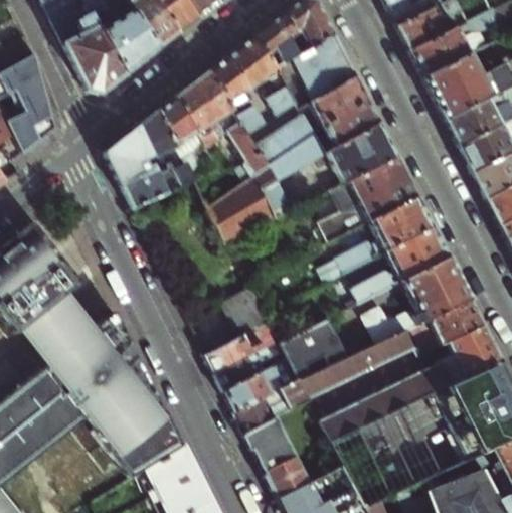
[(111,87),(125,75),(92,12),(79,18),(73,5),(82,0),(41,0),(88,92),(100,95),(111,87)]
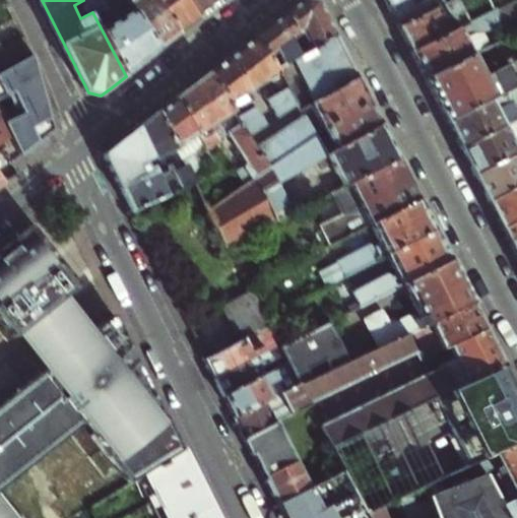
[(144,62),(159,50),(128,0),(119,0),(108,6),(106,1),(106,0),(86,0),(92,12),(126,76),(144,62)]
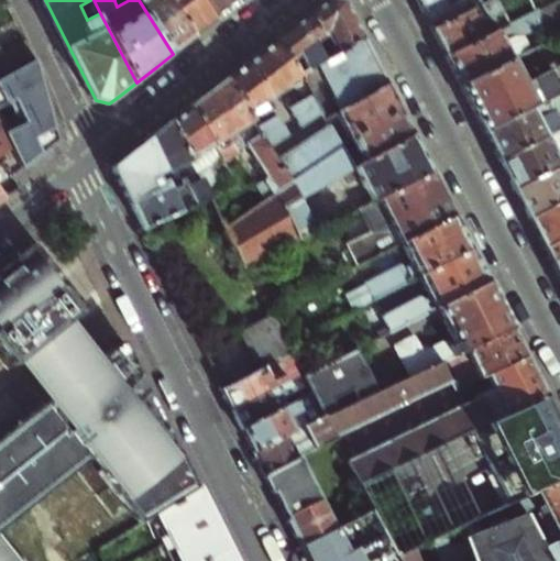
[(186,44),(198,34),(175,0),(139,0),(173,54),(186,44)]
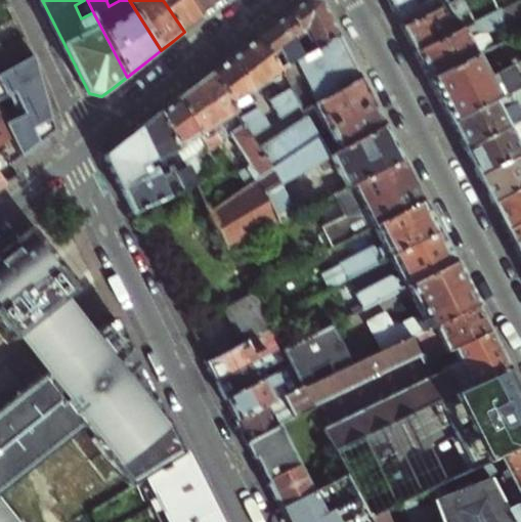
[(193,26),(204,17),(191,0),(163,0),(184,32),(193,26)]
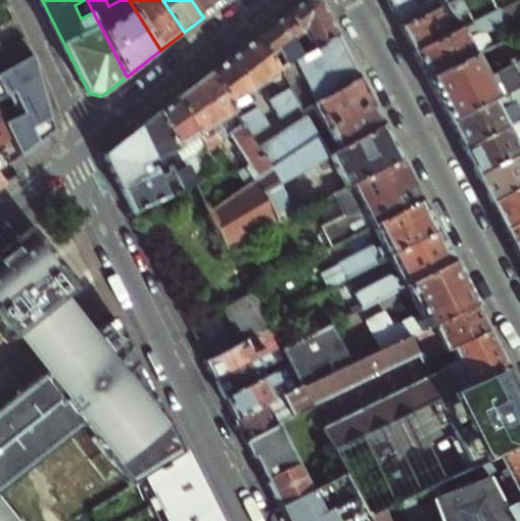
[(215,8),(224,1),(223,0),(191,0),(203,17),(215,8)]
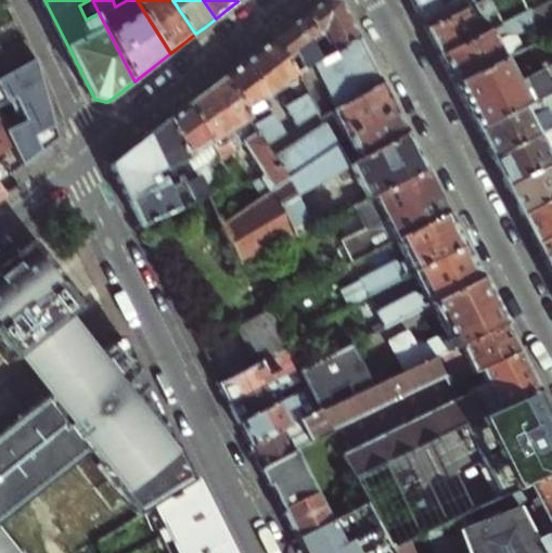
[(323,0),(308,12),(321,36),(331,28),(341,47),(361,37),(352,20),(343,0),(323,0)]
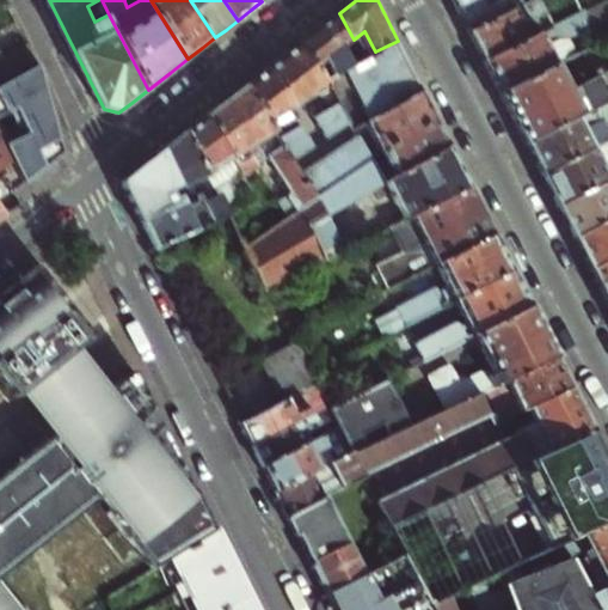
[(458,0),(472,30),(513,10),(507,0),(458,0)]
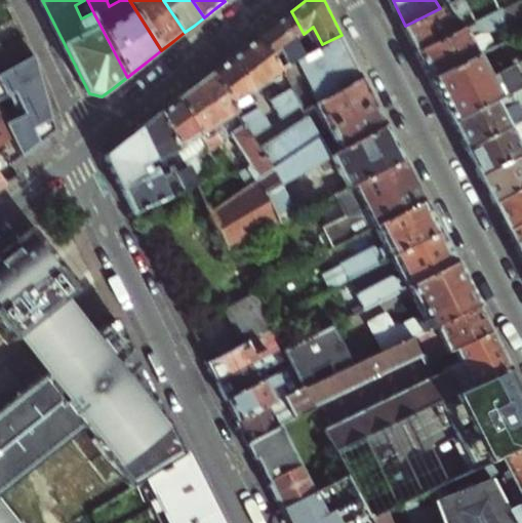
[(456,0),(452,2),(440,8),(405,26),(411,39),(418,51),(469,27),(463,13),(472,9),(466,0),(456,0)]
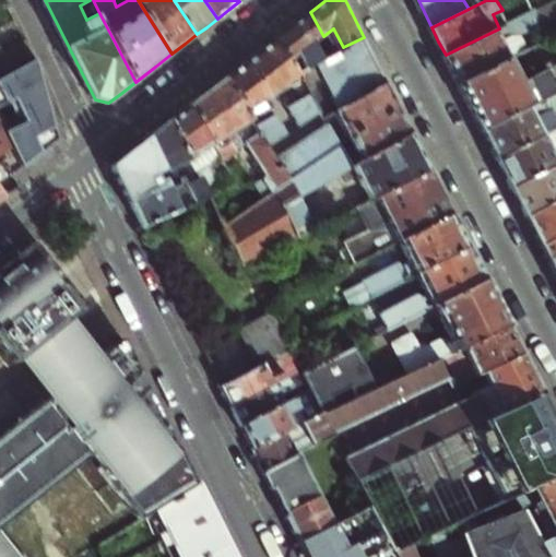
[(463,0),(469,9),(482,2),(480,0),(463,0)]
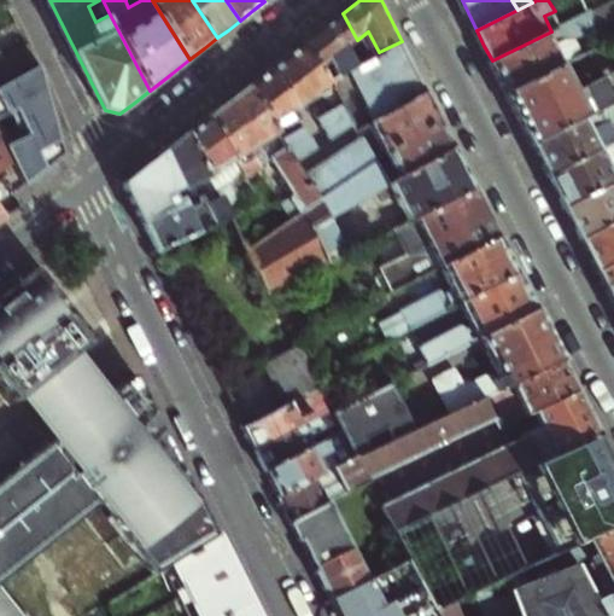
[(551,32),(492,60),(501,77),(509,94),(566,64),(586,54),(579,39),(604,25),(596,9),(551,32)]
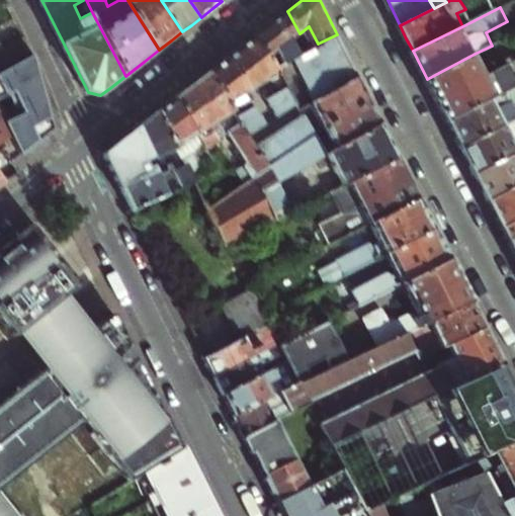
[(274,22),(259,33),(271,55),(278,51),(281,59),(275,62),(278,67),(308,50),(306,45),(299,33),(287,11),(274,22)]
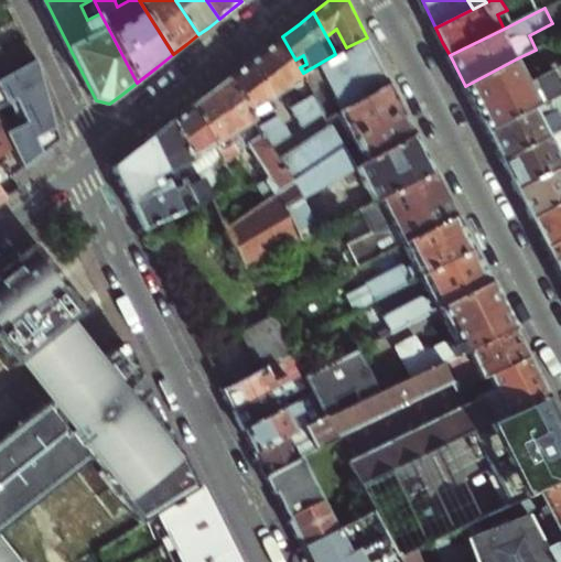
[(0,52),(29,39),(19,19),(0,25),(0,52)]
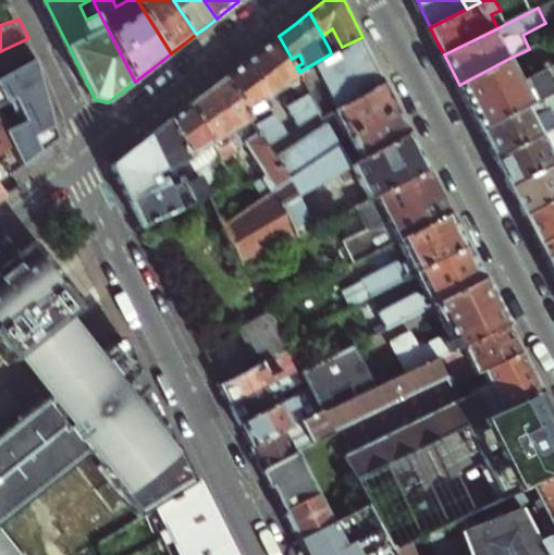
[(259,52),(256,54),(280,91),(283,89),(293,81),(295,87),(297,93),(287,99),(291,103),(309,90),(306,85),(299,72),(296,66),(292,59),(279,36),(269,44),(259,52)]
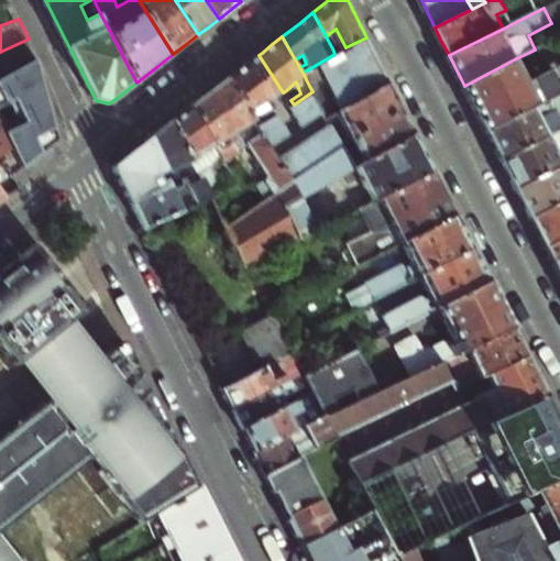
[(380,63),(366,37),(346,47),(339,51),(335,54),(303,73),(309,86),(326,78),(341,108),(391,84),(380,63)]
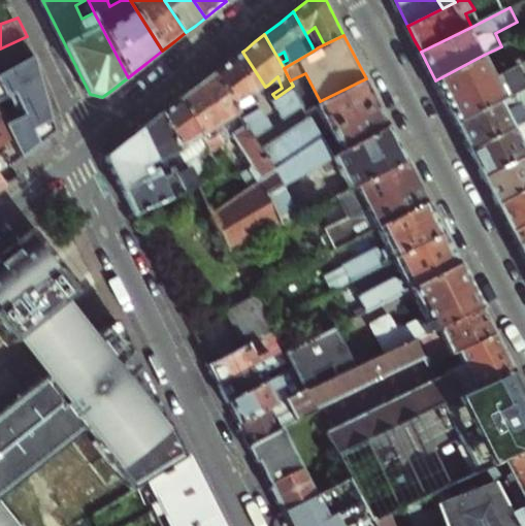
[(27,36),(0,48),(0,74),(36,55),(27,36)]
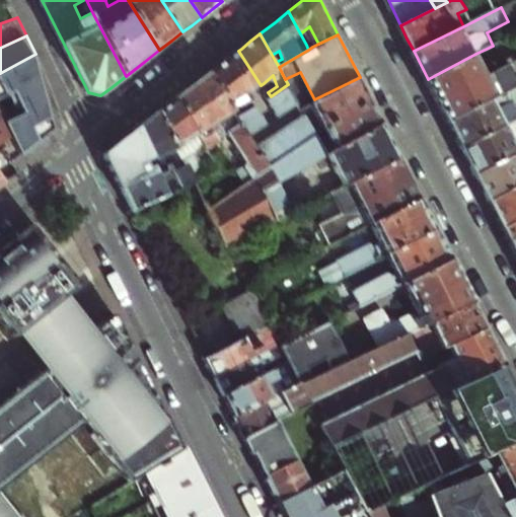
[(221,65),(211,72),(239,119),(259,105),(255,100),(246,107),(244,104),(239,102),(261,85),(238,51),(221,65)]
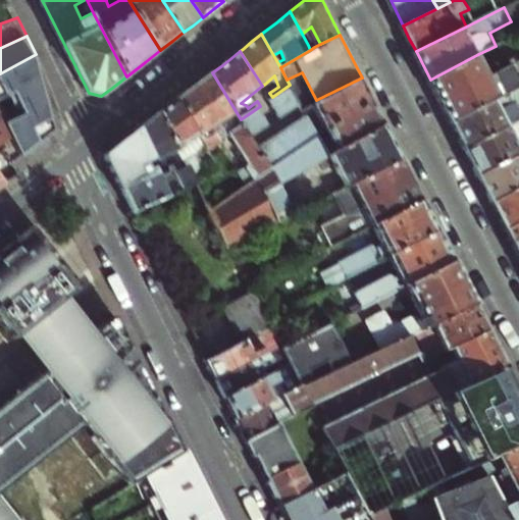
[(36,54),(0,73),(0,109),(15,139),(23,154),(54,130),(37,56),(36,54)]
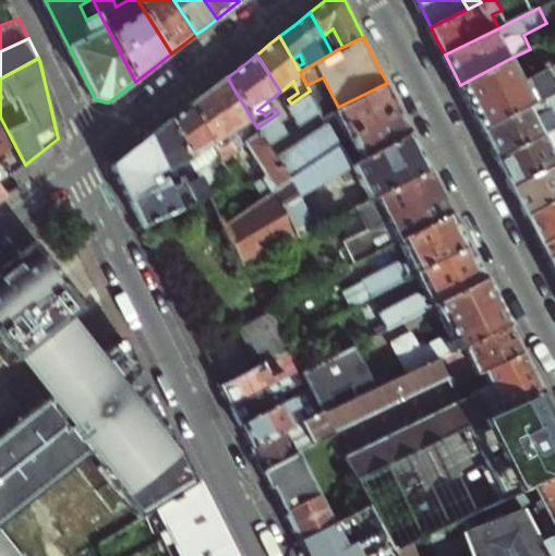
[(511,58),(460,85),(473,112),(483,131),(554,94),(554,64),(551,67),(549,63),(521,77),(511,58)]
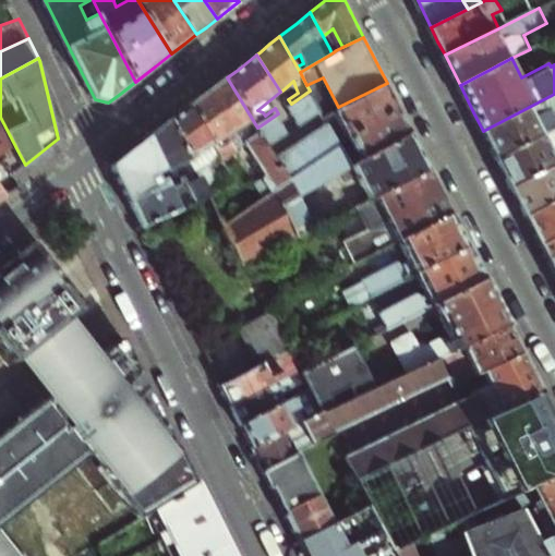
[(209,92),(191,105),(230,168),(238,180),(226,188),(212,197),(226,222),(290,180),(277,158),(273,153),(269,146),(257,128),(227,77),(209,92)]
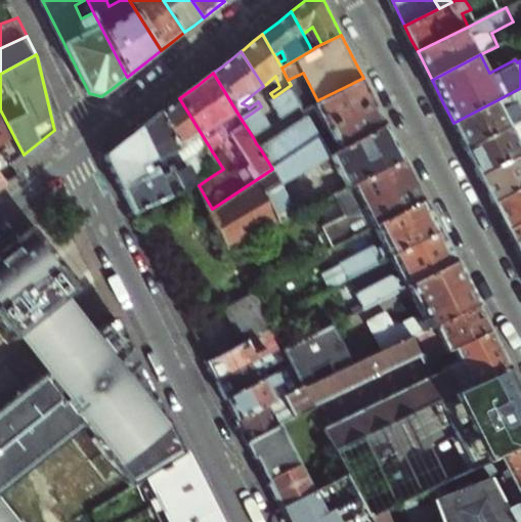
[(363,78),(317,100),(315,101),(327,125),(375,100),(371,92),(363,78)]
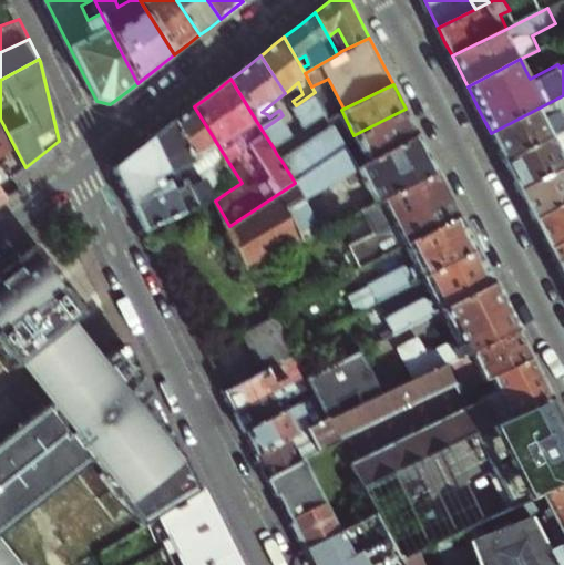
[(315,92),(296,105),(301,115),(307,125),(327,112),(315,92)]
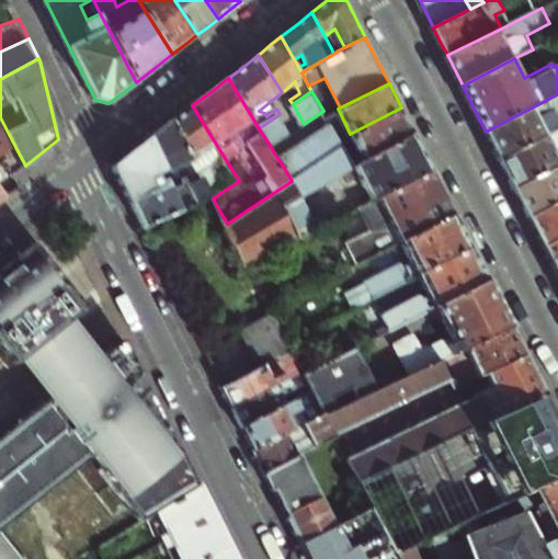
[(557,94),(486,132),(493,146),(501,160),(557,130),(557,110),(557,94)]
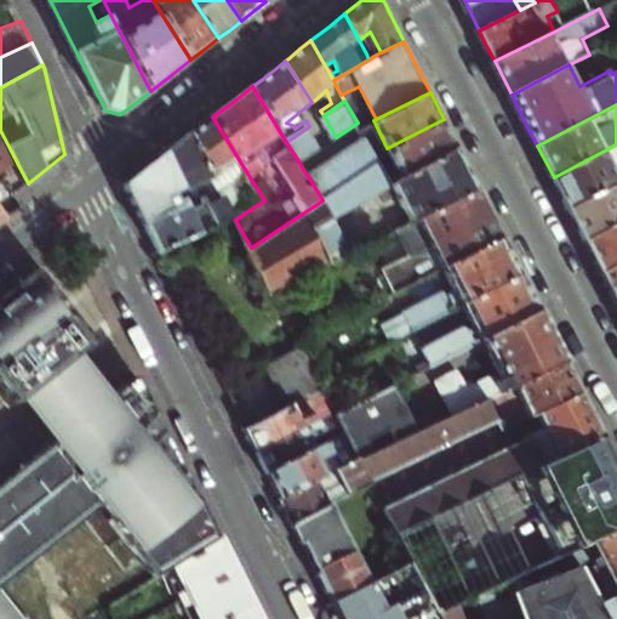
[(203,125),(192,134),(234,217),(235,220),(251,209),(244,196),(256,187),(212,117),(203,125)]
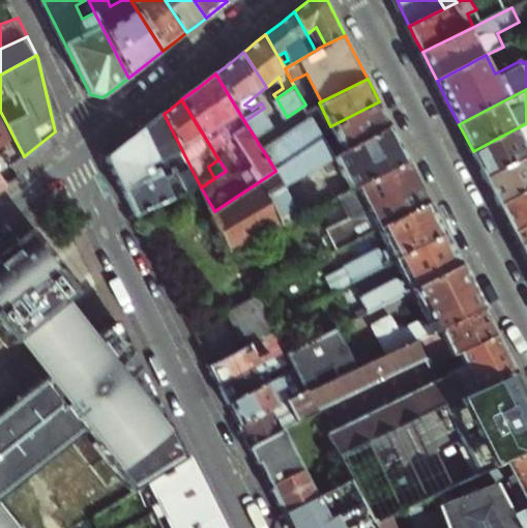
[(379,101),(330,126),(344,151),(391,126),(387,117),(379,101)]
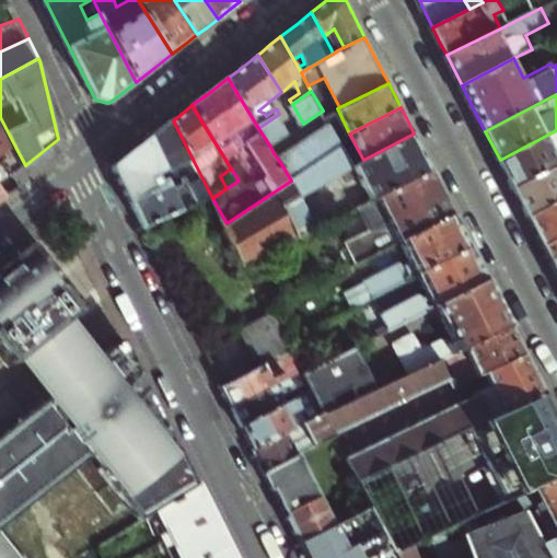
[(285,124),(279,114),(258,128),(270,147),(275,143),(290,134),(285,124)]
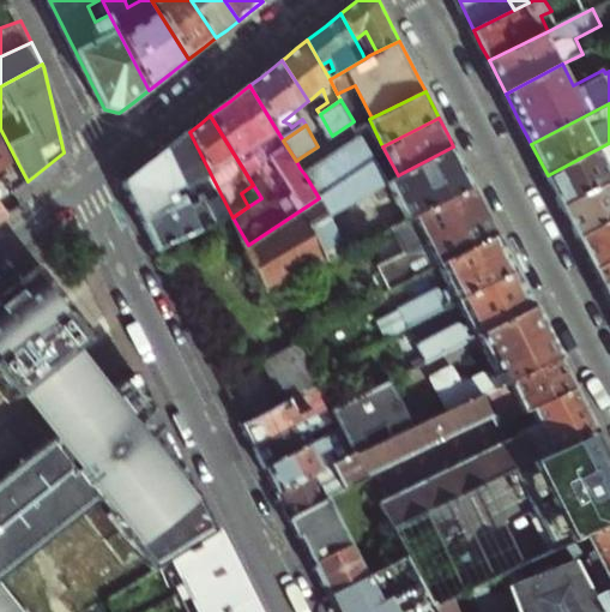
[(0,129),(0,222),(10,216),(0,197),(0,172),(18,163),(0,129)]
